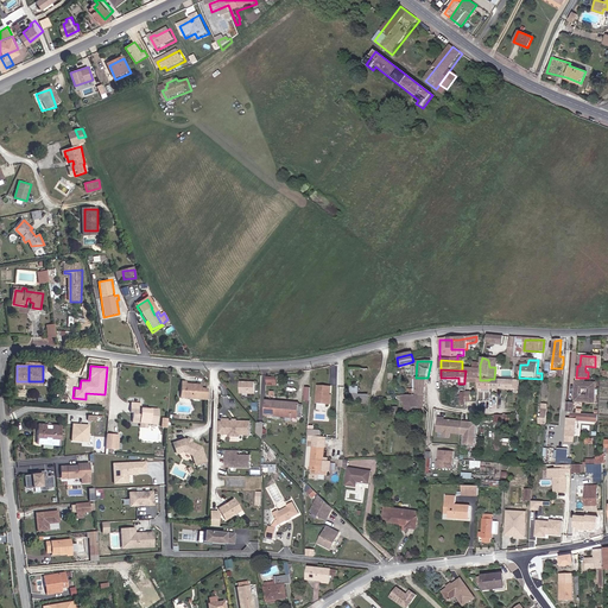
[(416,378),(415,394),(425,396),(426,385),(428,378),(416,378)]
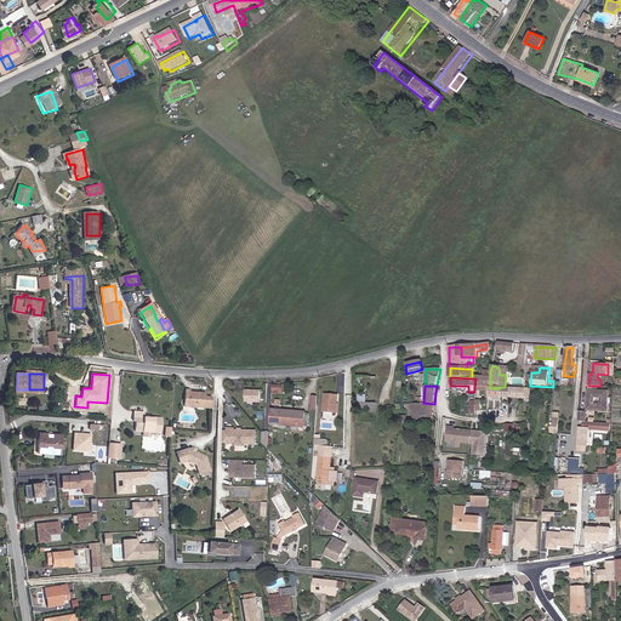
[(529,391),(500,388),(490,388),(489,391),(489,397),(528,398),(528,392),(529,392),(529,391)]
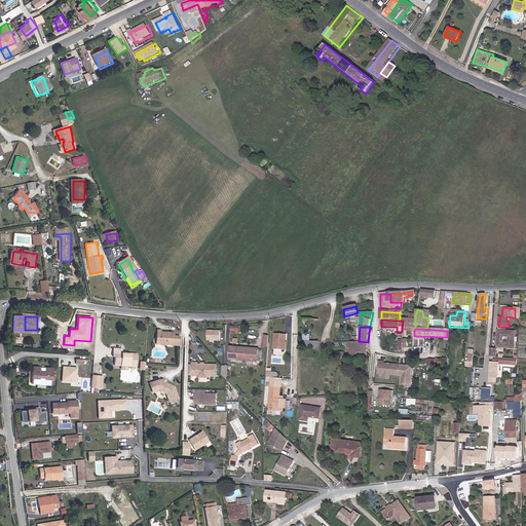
[(222,340),(222,331),(210,330),(209,339),(222,340)]
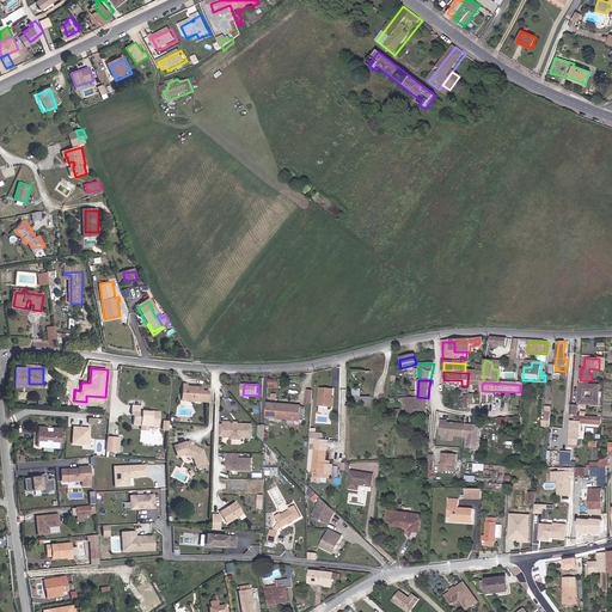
[(599,385),(594,385),(580,384),(577,403),(598,404),(599,385)]
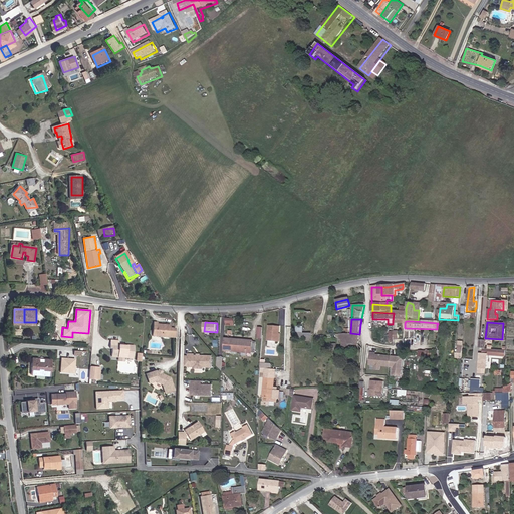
[(170,337),(171,329),(171,325),(164,325),(164,327),(161,326),(161,325),(158,325),(158,323),(154,323),(153,336),(170,337)]
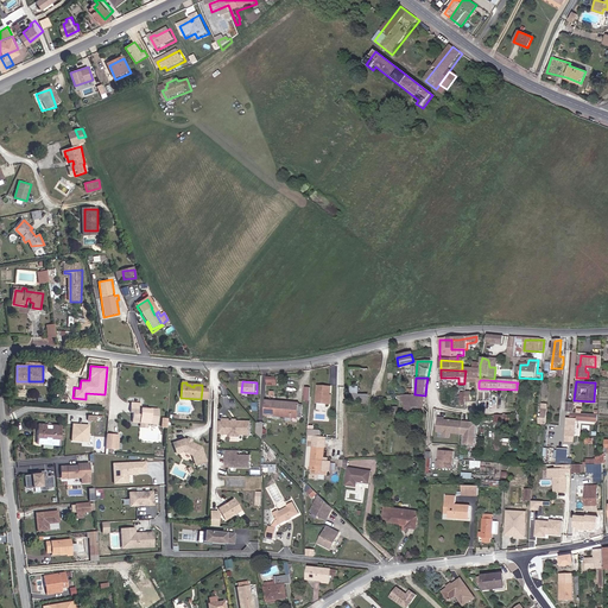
[(330,405),(331,387),(318,387),(317,404),(330,405)]
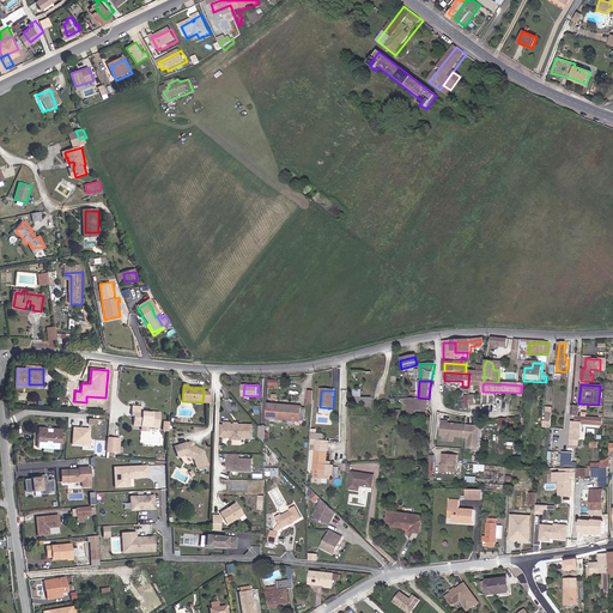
[(428,412),(429,399),(418,398),(405,399),(405,405),(408,405),(407,414),(414,416),(414,412),(428,412)]
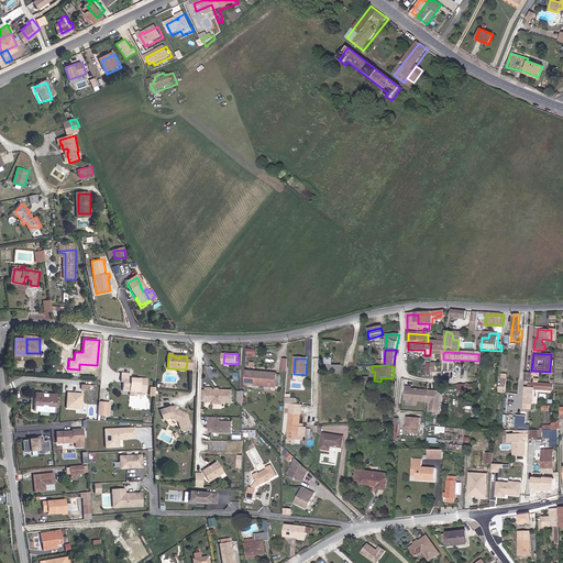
[(122,388),(146,390),(147,379),(135,378),(130,377),(130,376),(131,374),(121,373),(120,382),(123,383),(122,388)]
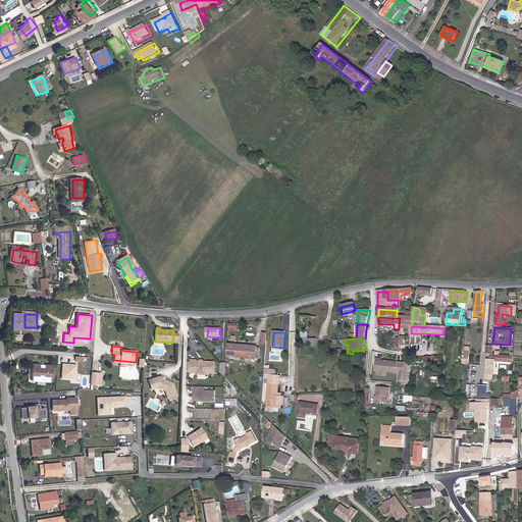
[(462,360),(461,364),(469,365),(470,348),(465,347),(464,356),(464,360),(462,360)]
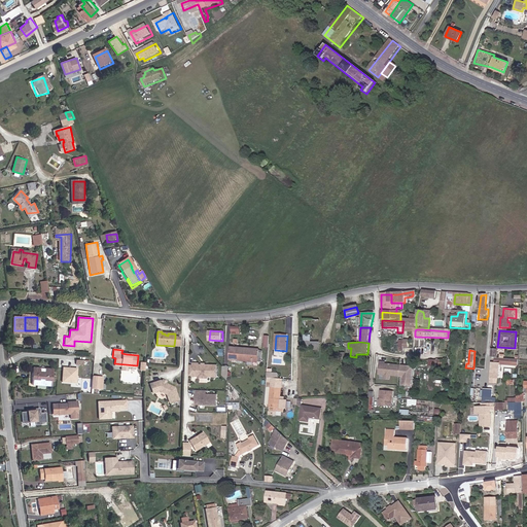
[(239,362),(255,363),(256,351),(244,351),(244,352),(239,352),(239,362)]
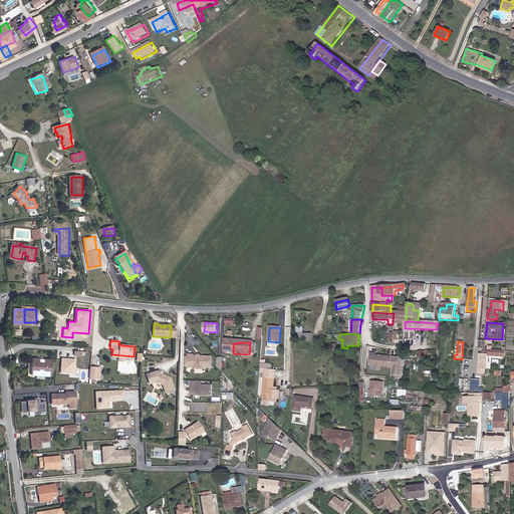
[(390,367),(390,356),(375,356),(375,354),(371,354),(370,366),(375,366),(380,366),(390,367)]
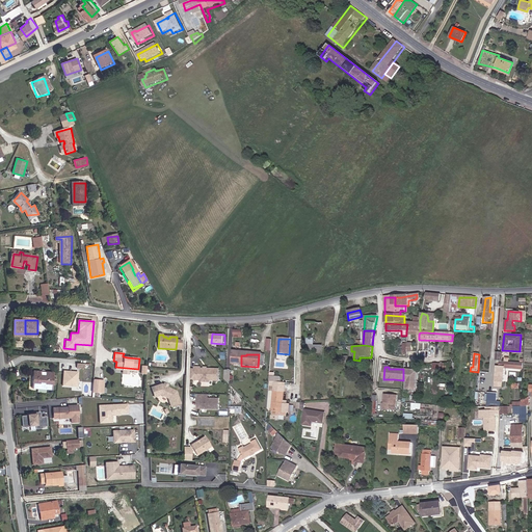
[(195,371),(191,371),(191,380),(202,381),(205,383),(209,383),(211,381),(219,381),(219,370),(202,370),(201,369),(195,369),(195,371)]
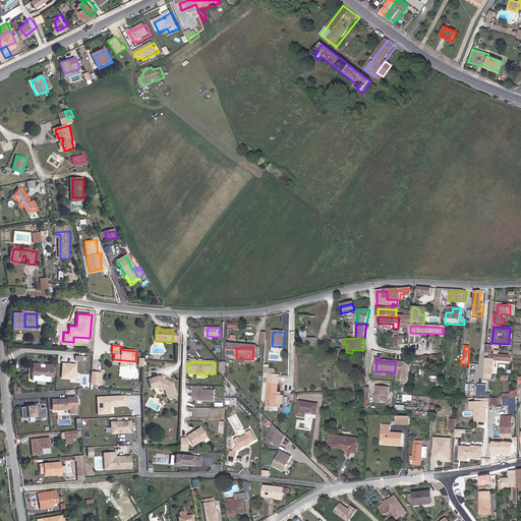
[(407,362),(395,361),(395,372),(399,372),(398,381),(406,381),(407,362)]
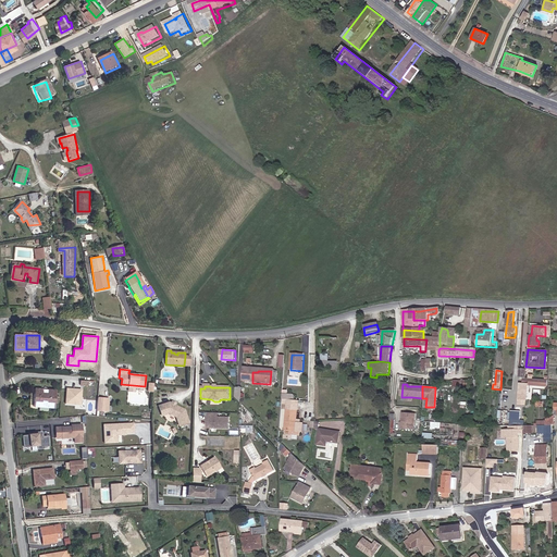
[(529,386),(521,386),(519,400),(518,405),(527,405),(527,401),(528,401),(529,386)]
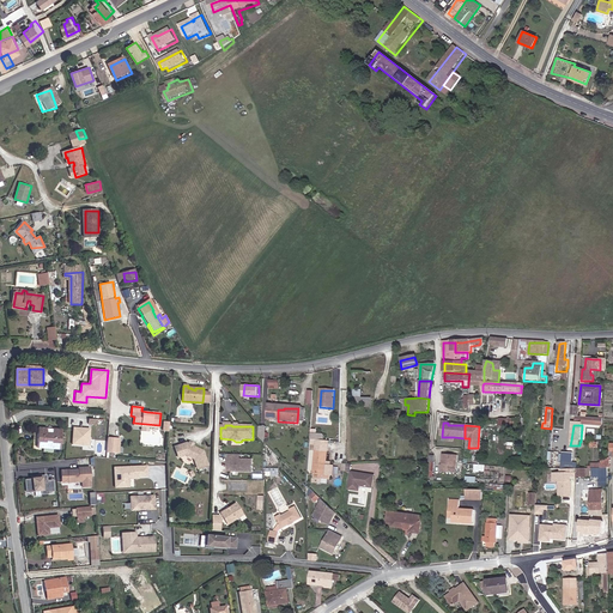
[(74,426),(72,443),(90,445),(91,429),(74,426)]
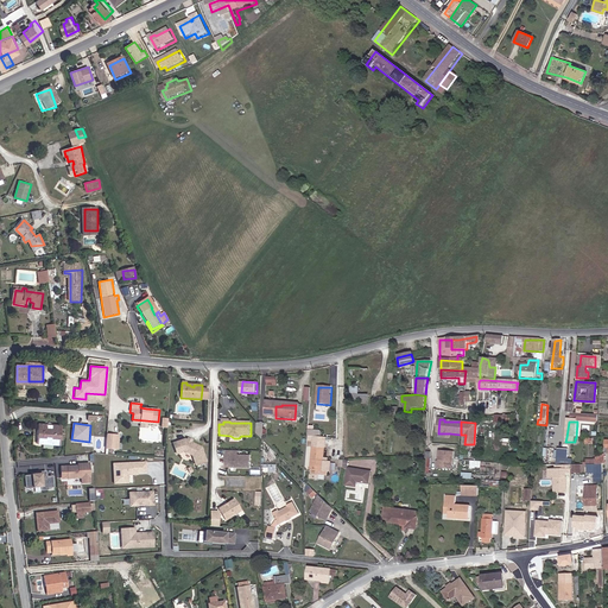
[(59,447),(61,426),(37,425),(36,444),(43,445),(43,439),(52,441),(52,447),(59,447)]
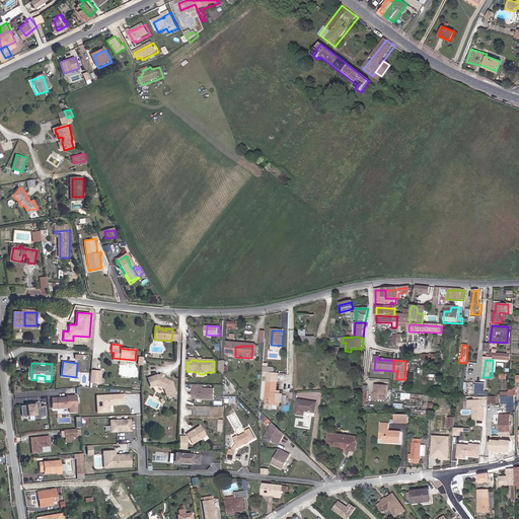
[(101,372),(91,371),(90,383),(100,384),(101,372)]
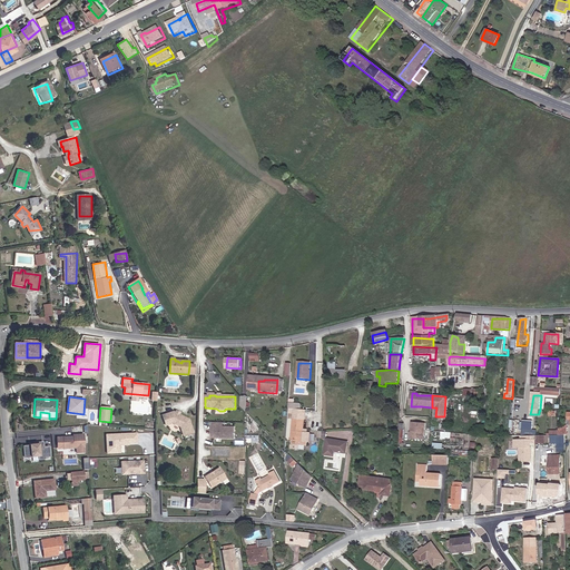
[(190,436),(187,423),(173,414),(161,416),(165,428),(172,425),(178,430),(180,439),(190,436)]
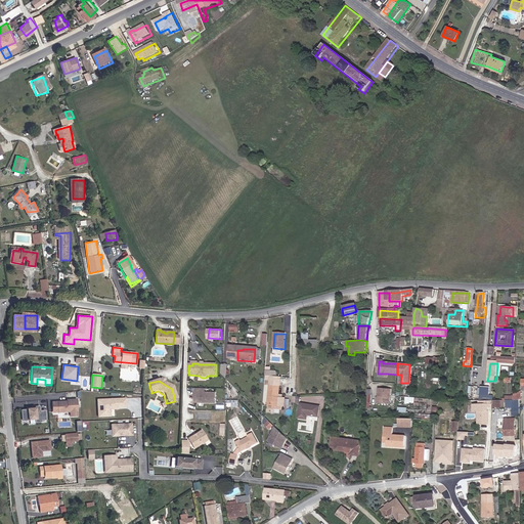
[(286,406),(286,398),(279,397),(279,387),(270,386),(269,405),(270,406),(270,409),(282,410),(284,406),(286,406)]
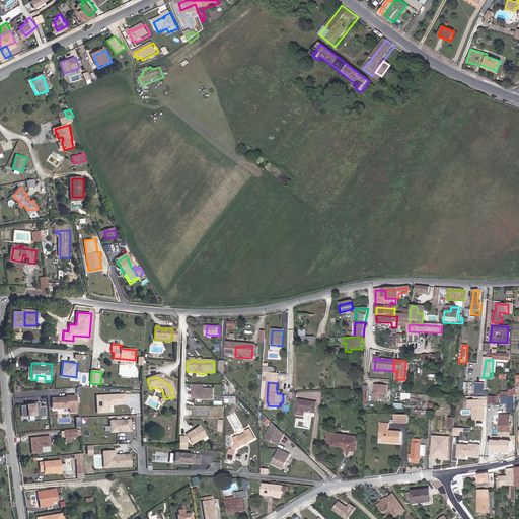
[(375,384),(374,392),(386,393),(387,385),(375,384)]
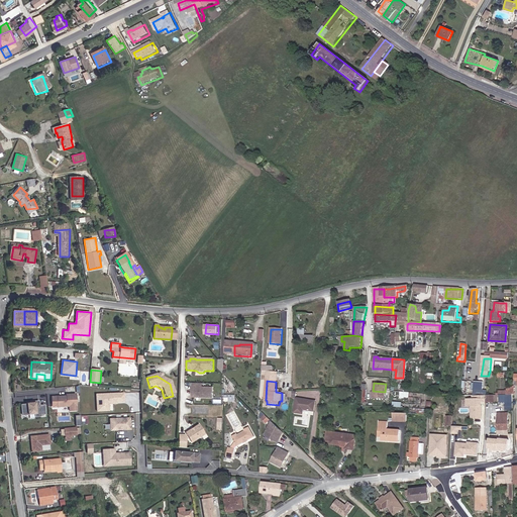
[(475,383),(474,396),(478,396),(487,395),(487,390),(483,390),(484,384),(475,383)]
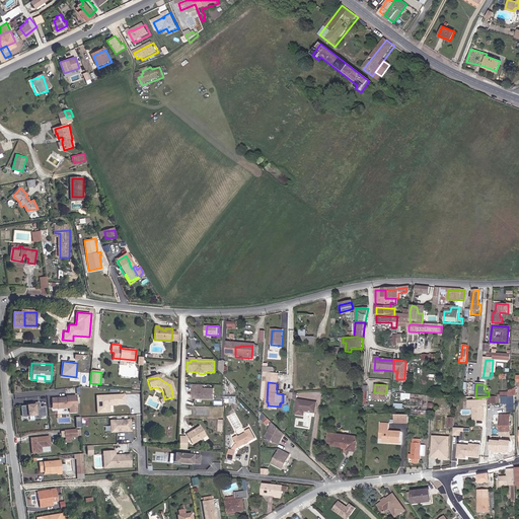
[(203,385),(194,385),(194,389),(196,389),(196,399),(213,399),(213,389),(203,389),(203,385)]
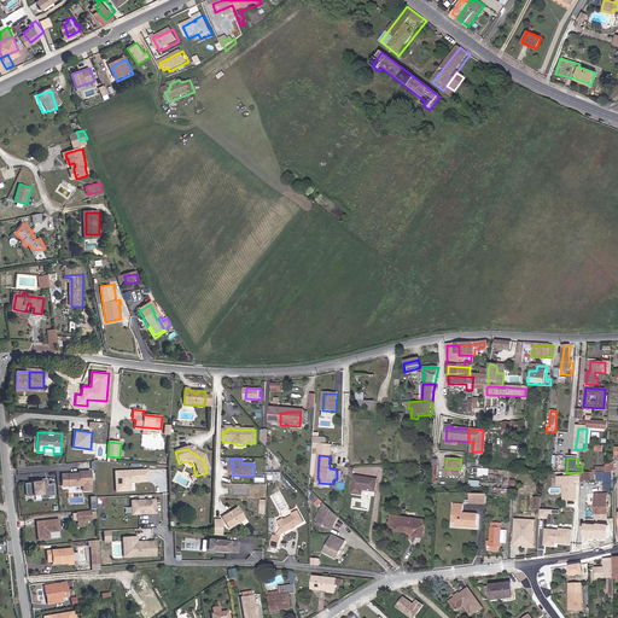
[(460,468),(445,467),(445,476),(459,477),(460,468)]
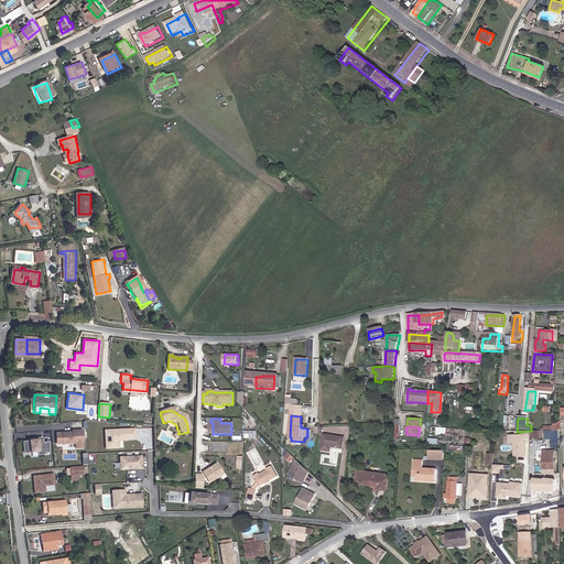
[(73,432),(57,433),(57,445),(74,444),(74,448),(86,448),(85,429),(73,430),(73,432)]
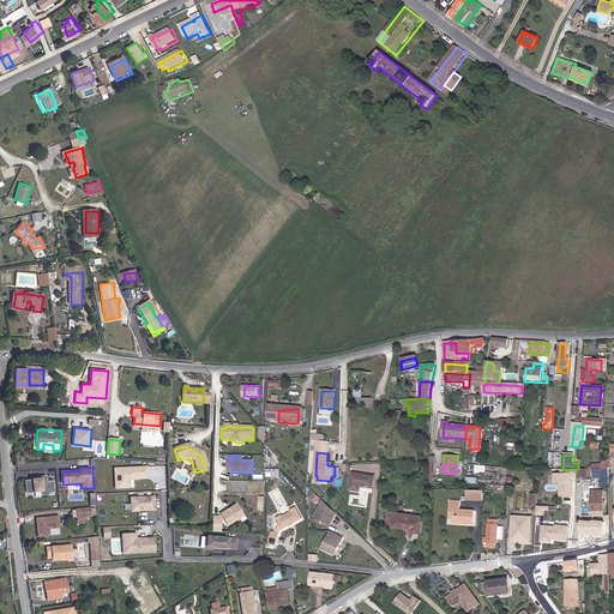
[(148,477),(146,468),(114,469),(115,489),(130,488),(130,480),(130,479),(138,479),(148,477)]
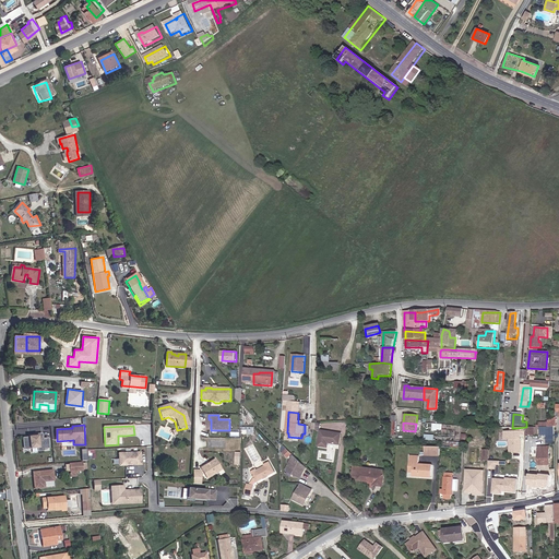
[(516,428),(516,436),(534,435),(534,437),(540,437),(540,427),(526,427),(516,428)]
